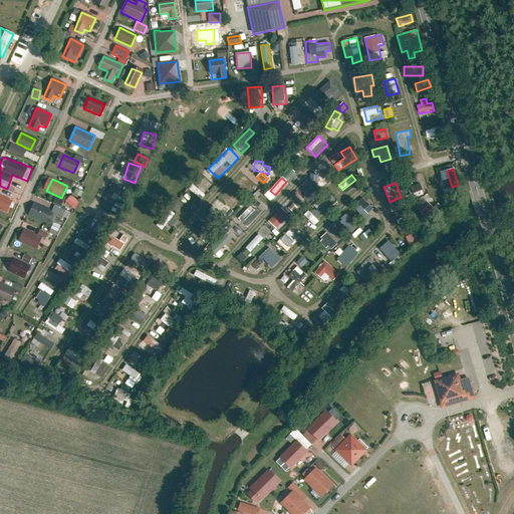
[(411,187),(415,198),(424,194),(420,184),(411,187)]
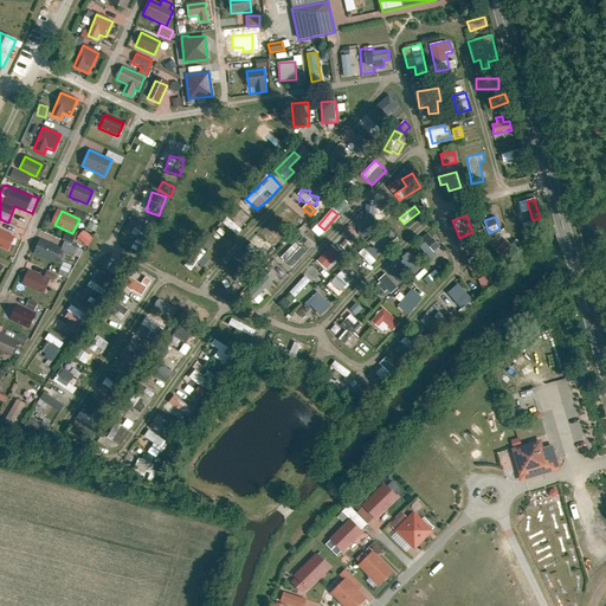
[(11,236),(0,230),(0,245),(5,249),(11,236)]
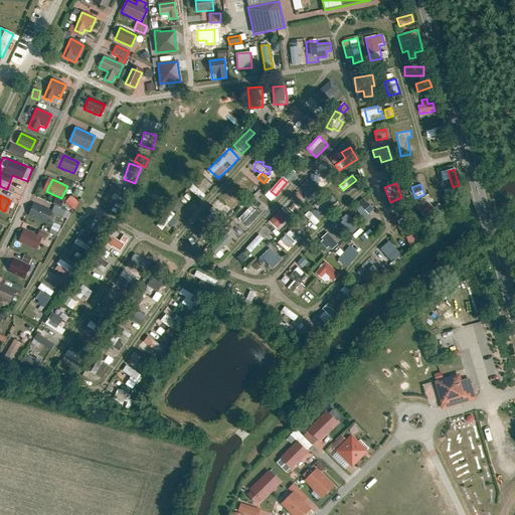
[(75,208),(78,200),(68,196),(65,204),(75,208)]
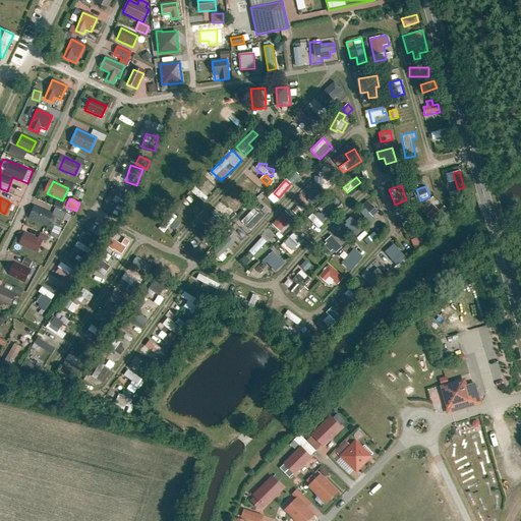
[(112,200),(108,211),(120,217),(126,203),(120,199),(118,204),(112,200)]
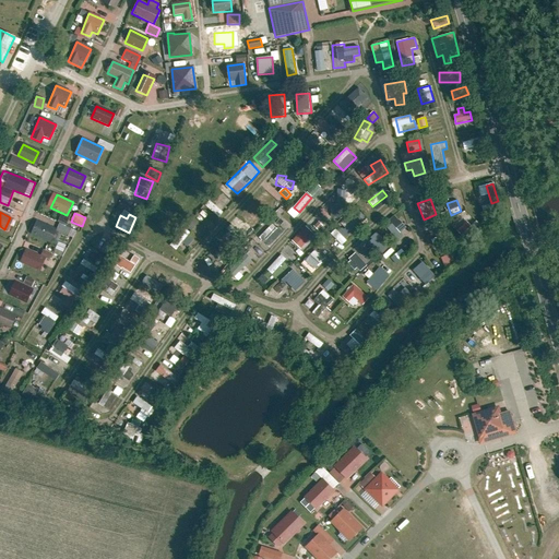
[(397,239),(407,228),(394,215),(383,225),(397,239)]
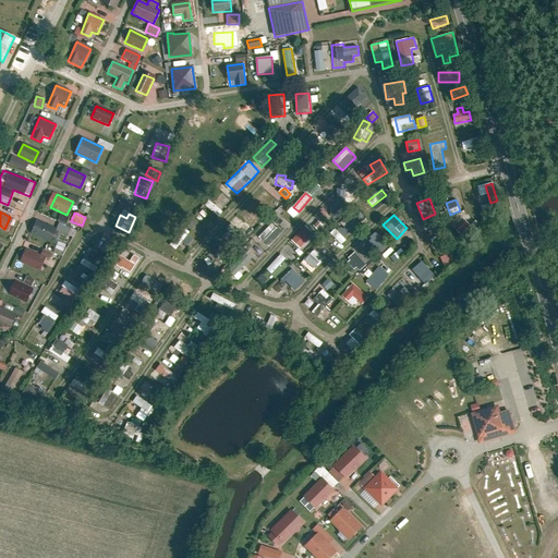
[(340,243),(358,228),(351,220),(334,235),(340,243)]
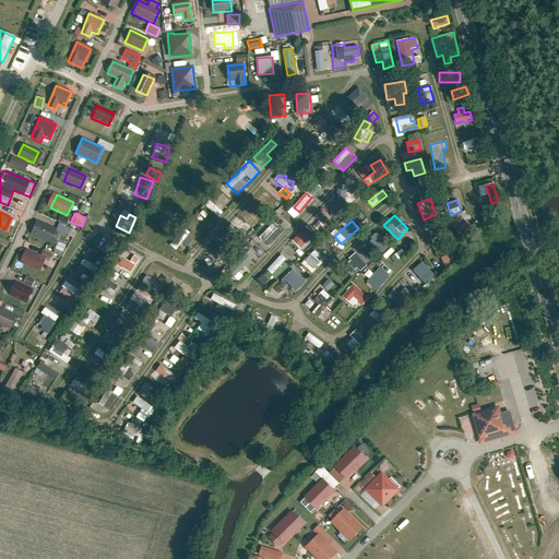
[(456,230),(462,235),(471,225),(466,221),(456,230)]
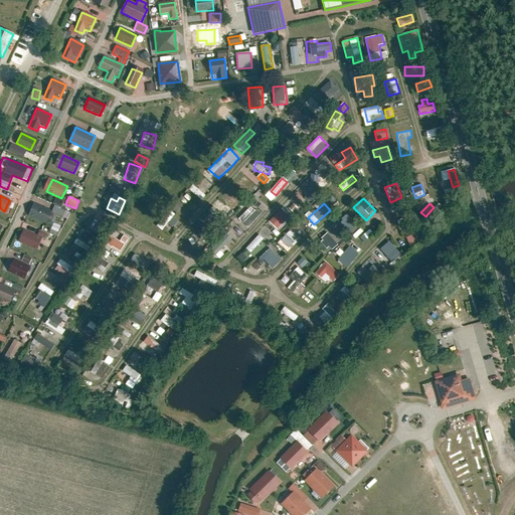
[(439,203),(425,217),(430,221),(443,207),(439,203)]
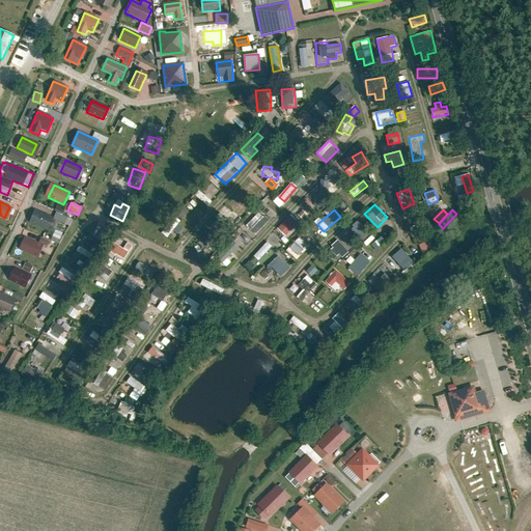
[(53,219),(38,212),(33,224),(48,231),(53,219)]
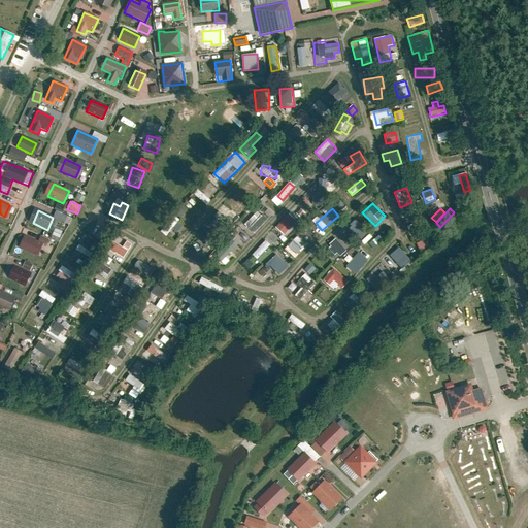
[(244,225),(254,234),(267,220),(257,211),(244,225)]
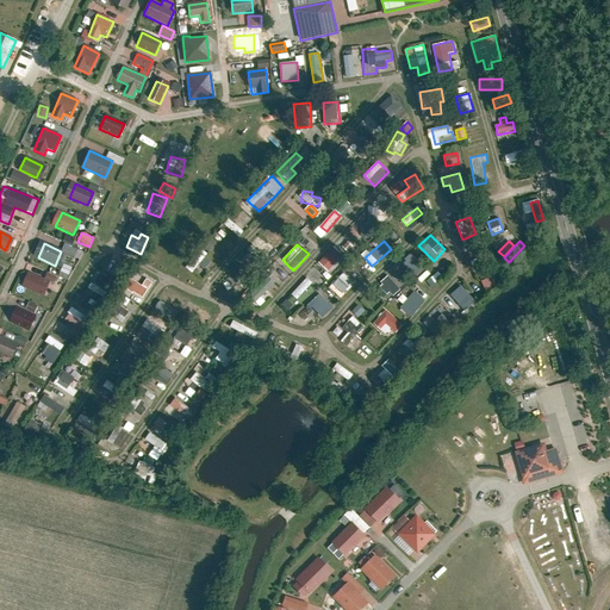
[(75,257),(78,250),(64,246),(62,251),(75,257)]
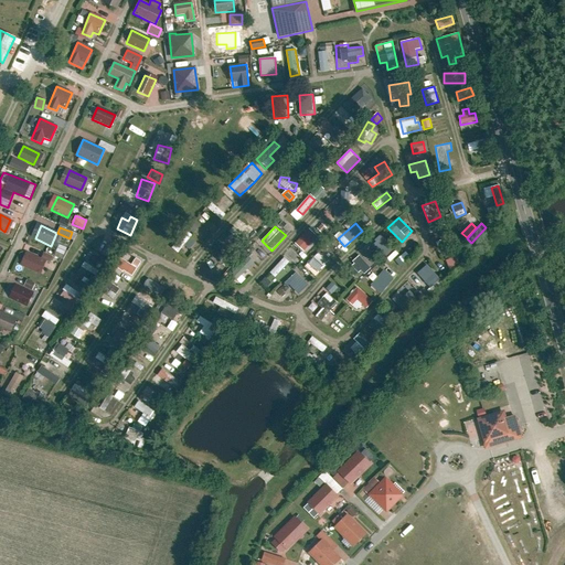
[(240,251),(248,238),(235,227),(225,240),(240,251)]
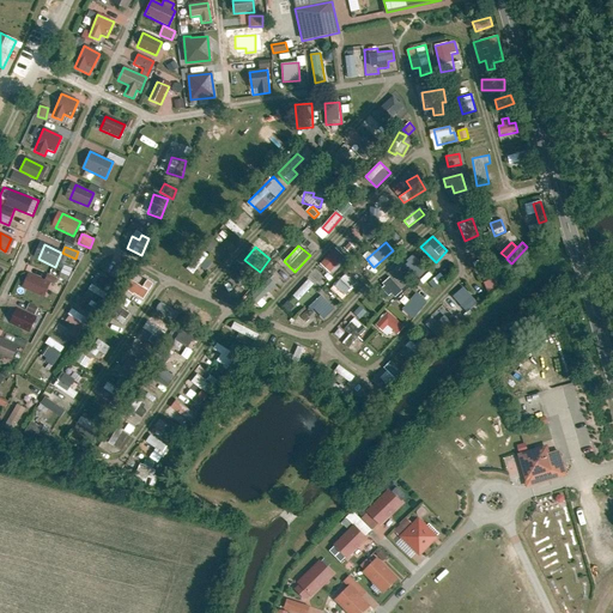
[(202,250),(187,268),(193,274),(208,256),(202,250)]
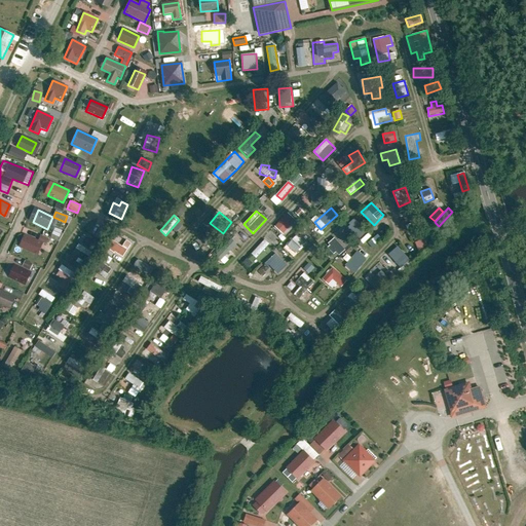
[(354,219),(345,228),(358,241),(367,232),(354,219)]
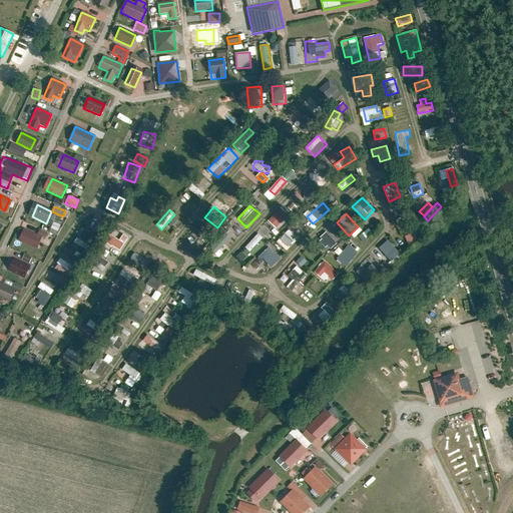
[(173,226),(177,218),(172,216),(168,224),(173,226)]
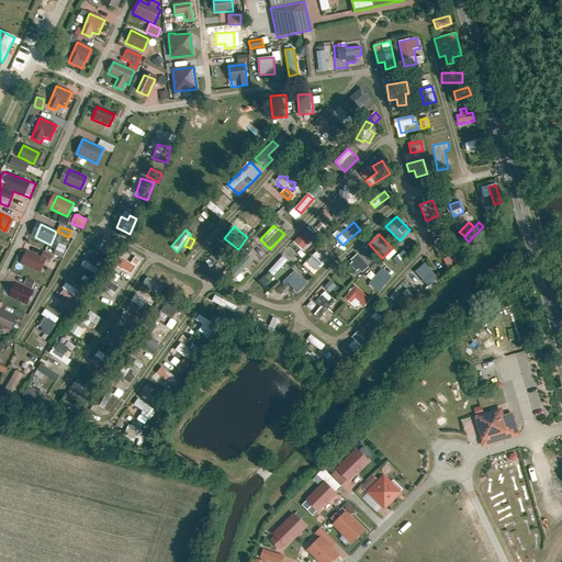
[(447,250),(449,257),(444,259),(446,266),(460,260),(456,247),(447,250)]
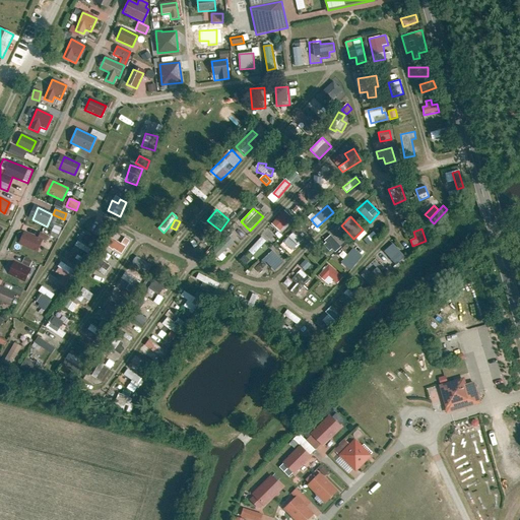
[(205,231),(200,237),(196,234),(187,244),(196,252),(210,236),(205,231)]
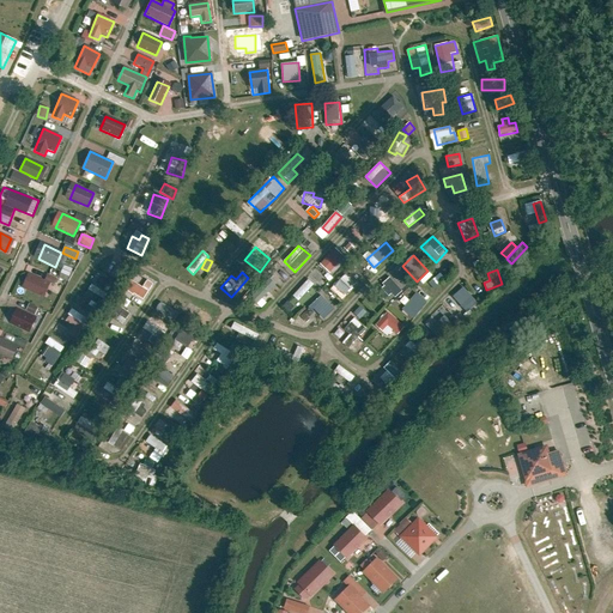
[(334,285),(345,296),(356,285),(345,274),(334,285)]
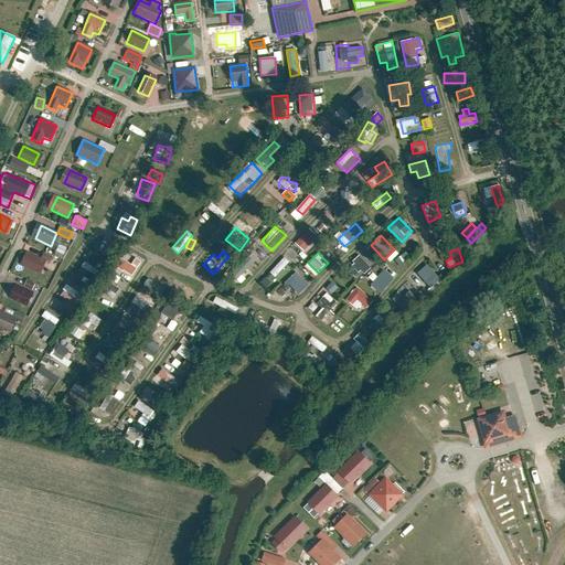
[(46,263),(30,255),(24,266),(41,274),(46,263)]
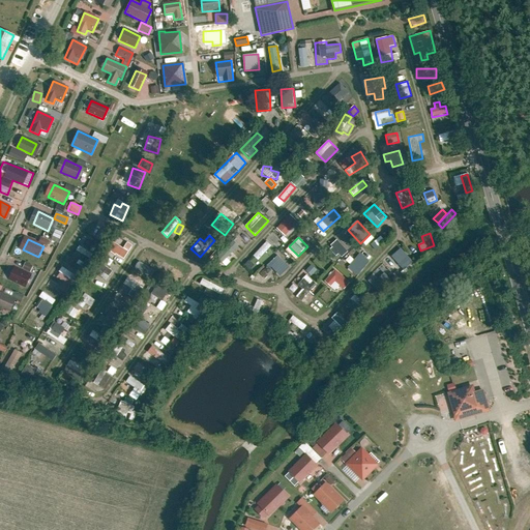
[(233,240),(216,259),(223,264),(239,245),(233,240)]
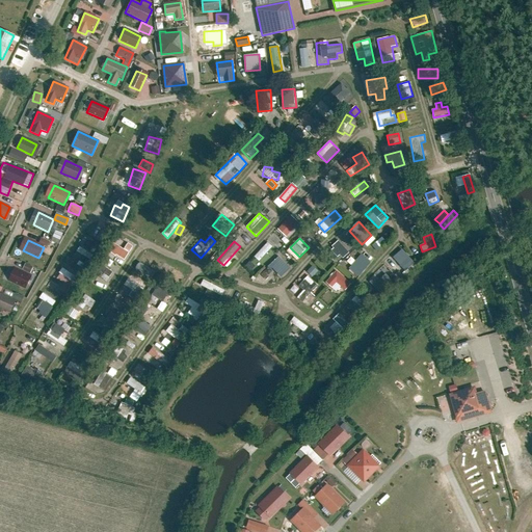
[(330,248),(342,260),(349,253),(339,241),(330,248)]
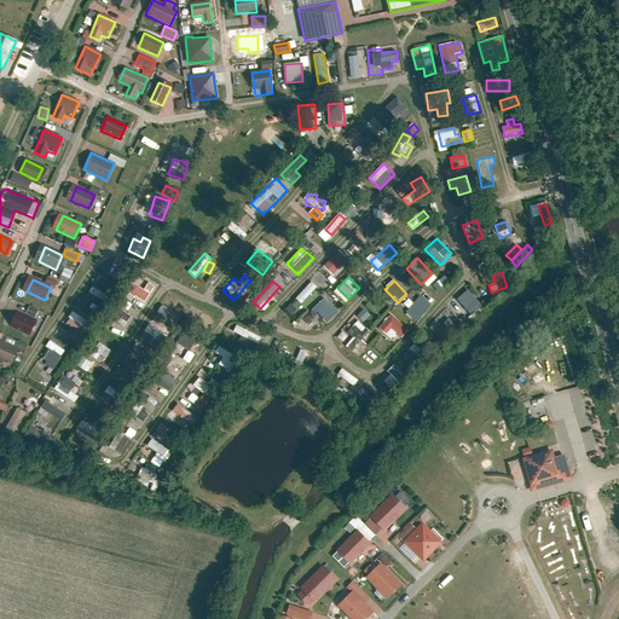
[(145,302),(155,287),(149,283),(144,290),(131,282),(126,291),(145,302)]
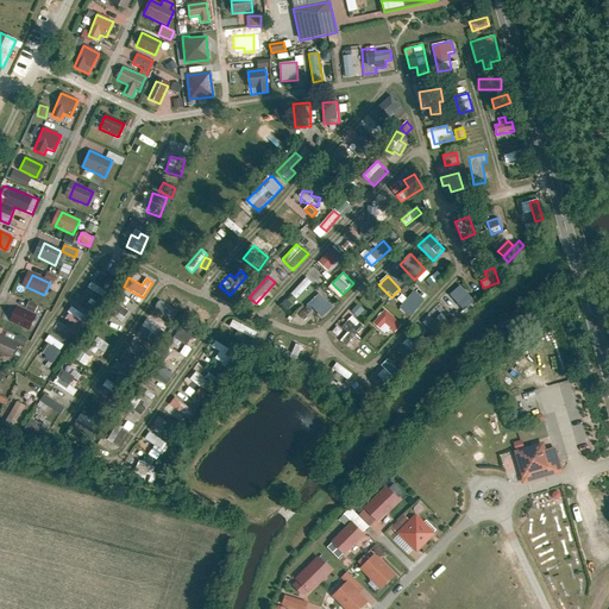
[(83,297),(89,301),(94,293),(102,297),(106,292),(90,283),(83,297)]
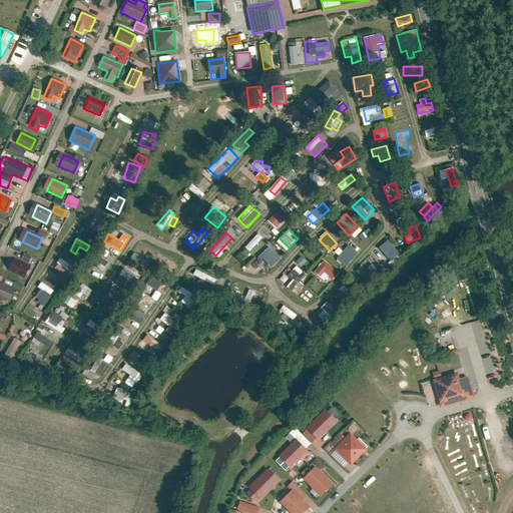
[(388,240),(384,244),(394,258),(399,253),(388,240)]
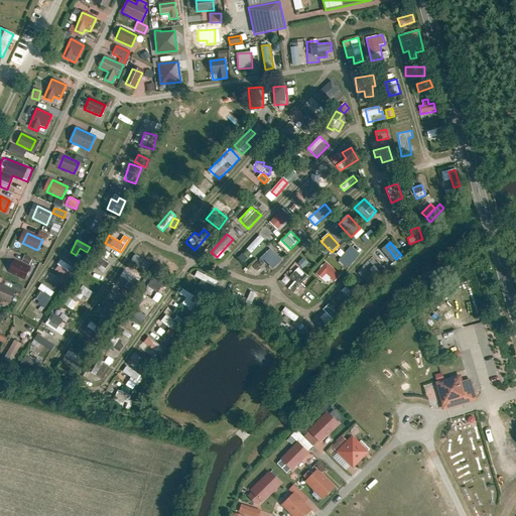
[(339,260),(348,268),(360,254),(350,246),(339,260)]
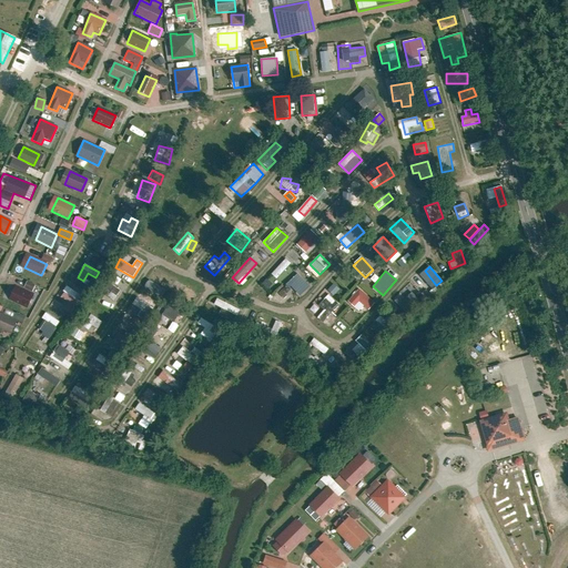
[(286,284),(300,297),(311,286),(297,274),(286,284)]
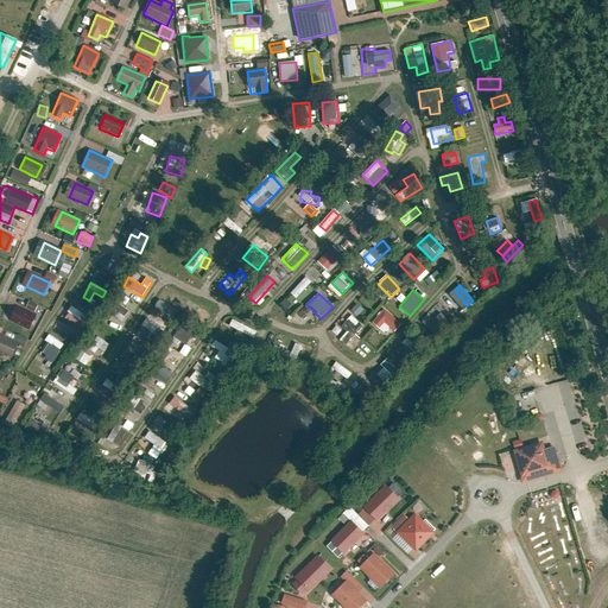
[(173,318),(178,310),(159,299),(154,308),(173,318)]
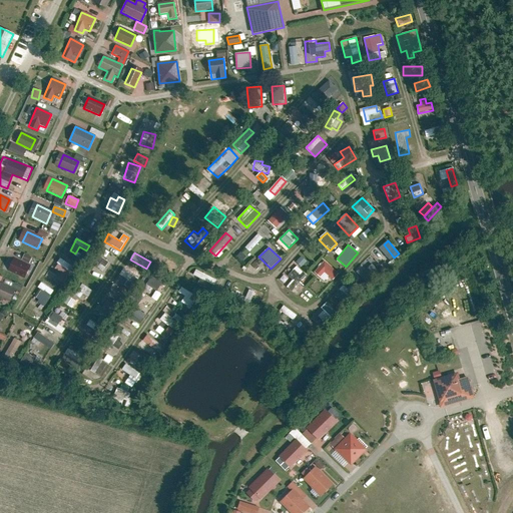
[(363,283),(382,272),(374,257),(355,268),(363,283)]
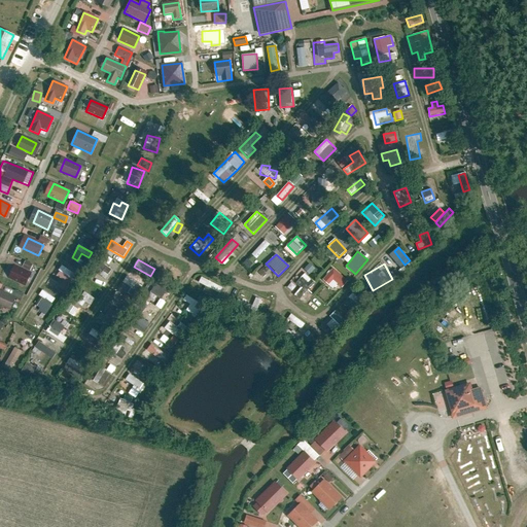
[(310,265),(305,270),(310,274),(314,268),(310,265)]
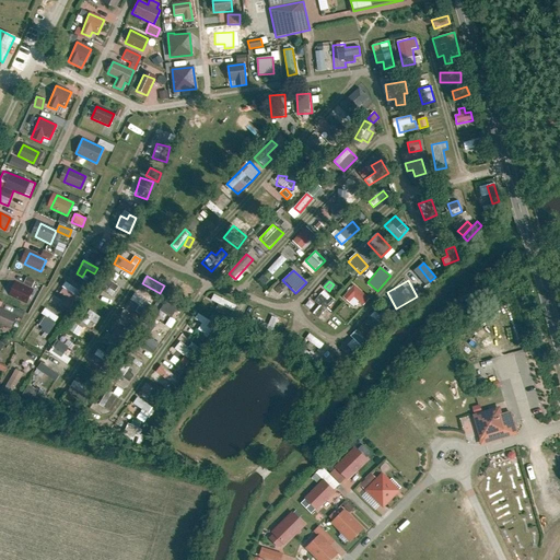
[(32,291),(15,282),(9,296),(25,304),(32,291)]
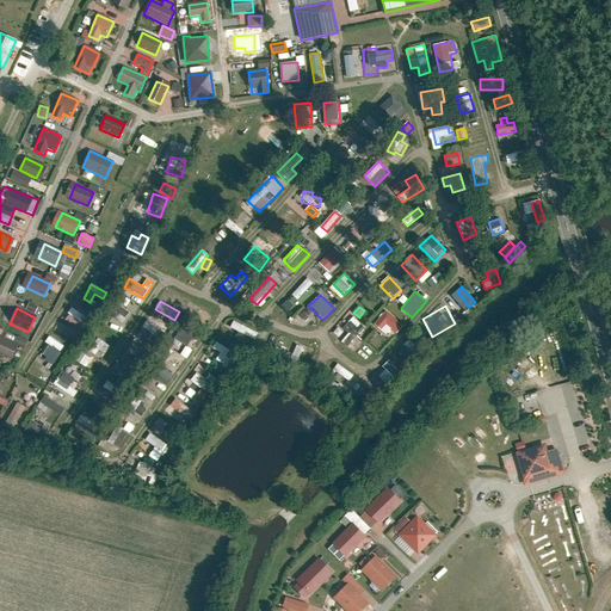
[(74,326),(68,333),(76,339),(91,320),(73,308),(65,319),(74,326)]
